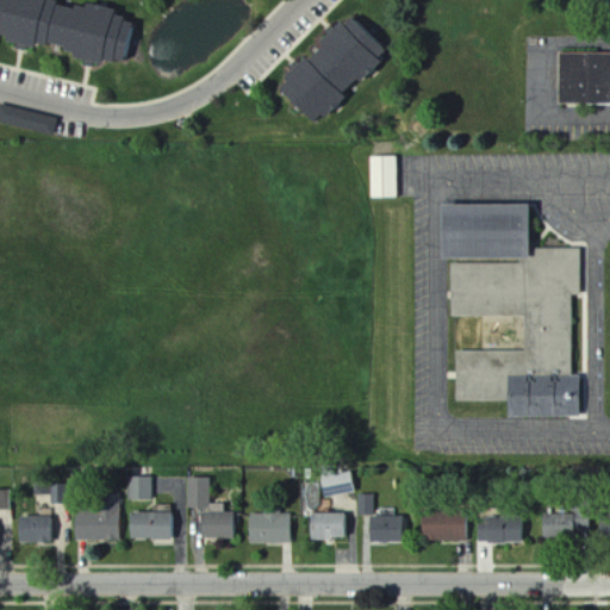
[(132,67),(142,51),(147,27),(129,18),(126,17),(128,11),(99,5),(95,11),(70,6),(60,0),(7,0),(1,32),(25,45),(24,51),(31,54),(36,45),(76,54),(93,63),(103,61),(132,67)]
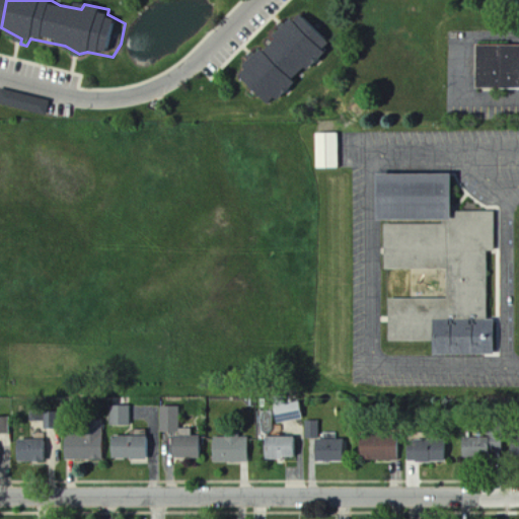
[(328,44),(299,14),(284,29),(289,34),(248,75),(280,106),(323,63),(316,56),(328,44)]
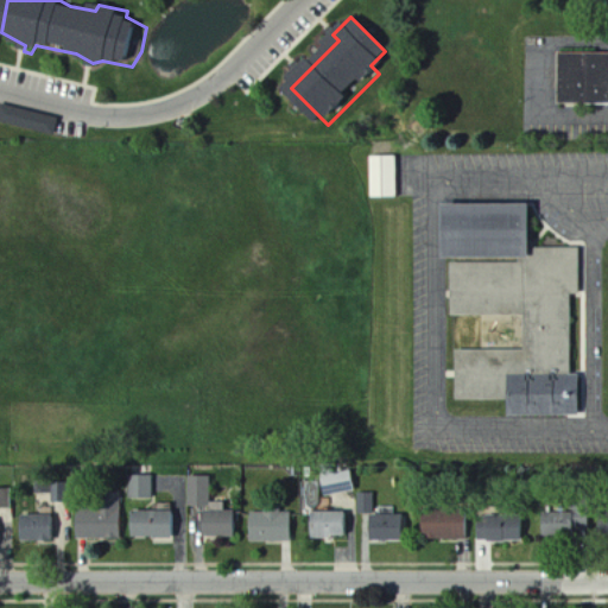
[(607,105),(607,54),(556,54),(556,106),(607,105)]
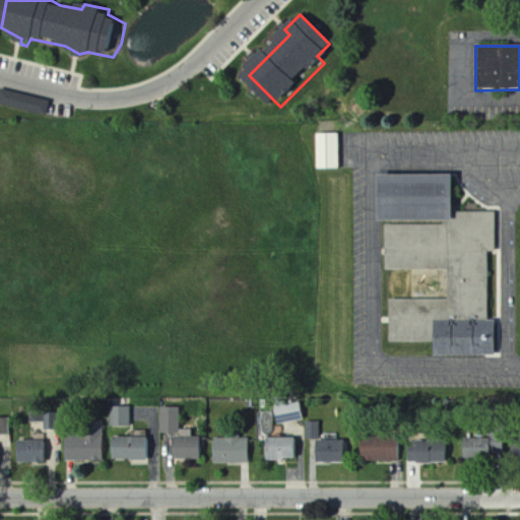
[(52,115),(54,100),(3,92),(1,108),(52,115)]
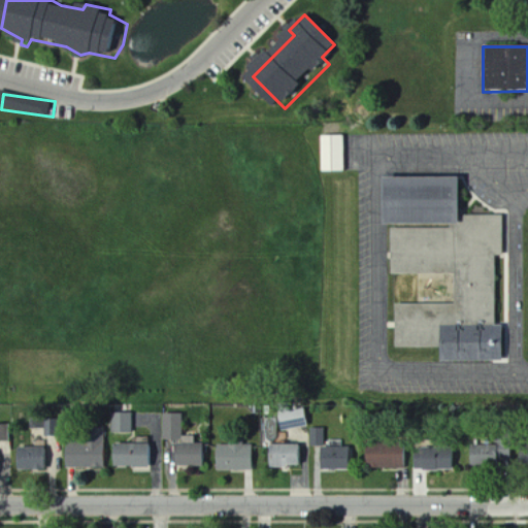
[(342,135),(320,136),(321,171),(343,171),(342,135)]
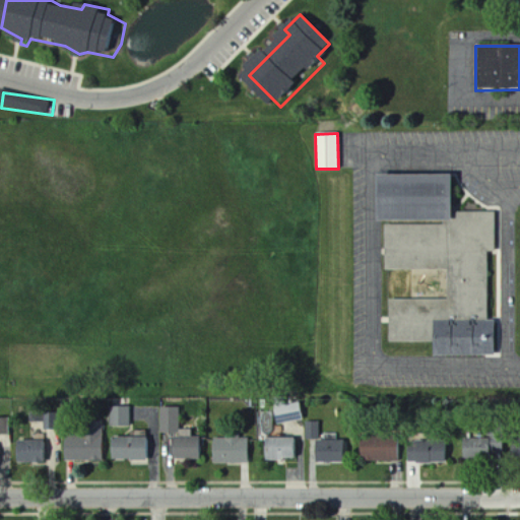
[(373,220),(447,219),(448,319),(432,319),(433,356),(494,355),(493,320),(488,320),(486,252),(495,252),(495,211),(459,211),(459,218),(448,218),(448,174),(373,174),(373,220)]
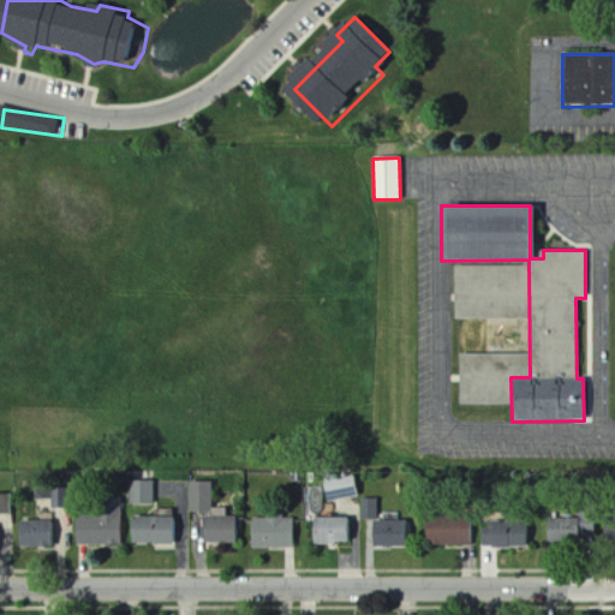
[(327,501),(357,497),(356,477),(324,479),(327,501)]
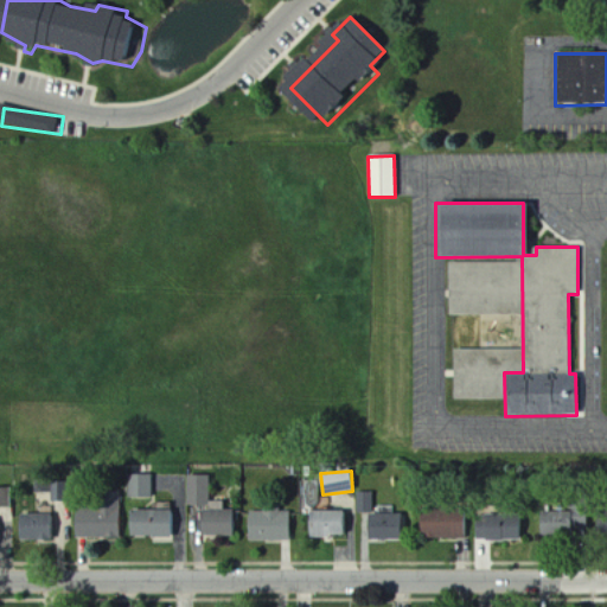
[(153,498),(153,475),(128,474),(128,498),(153,498)]
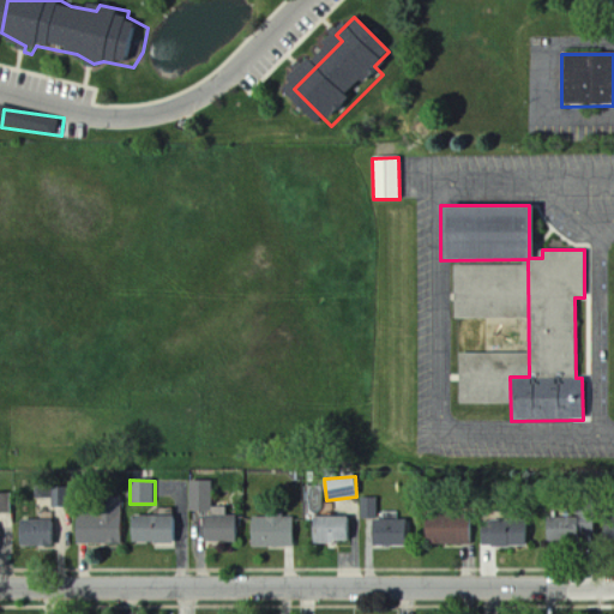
[(190,513),(204,513),(204,542),(238,542),(238,516),(226,516),(226,507),(212,507),(212,481),(188,481),(190,513)]
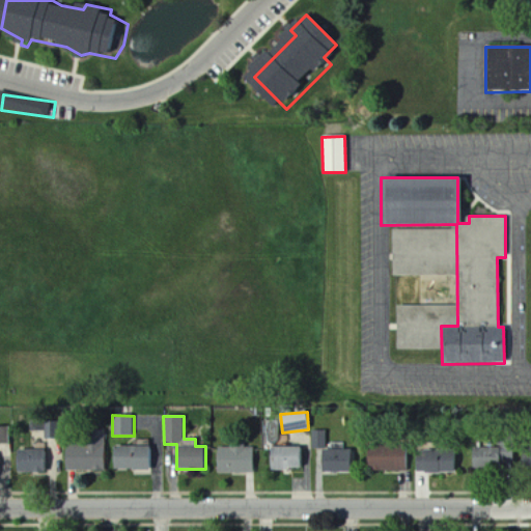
[(0,445),(14,446),(14,428),(0,427),(0,445)]
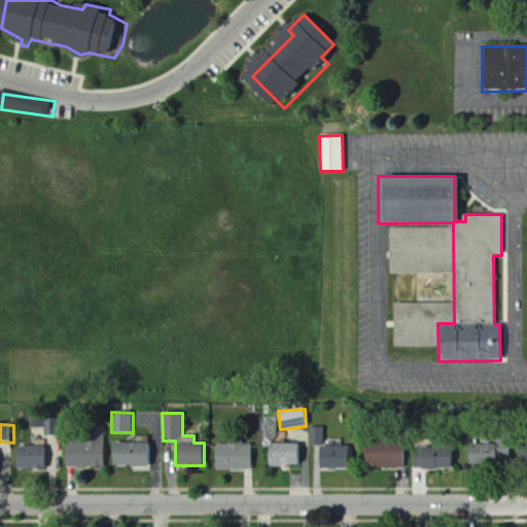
[(325,427),(311,428),(311,446),(325,446),(325,427)]
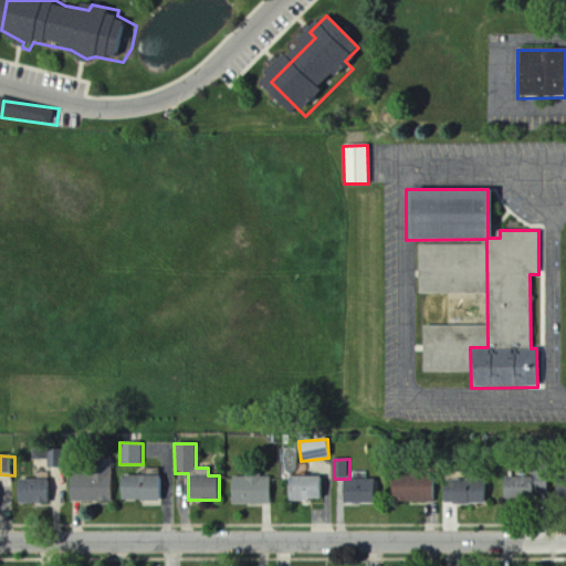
[(113,502),(112,473),(70,474),(70,502),(113,502)]
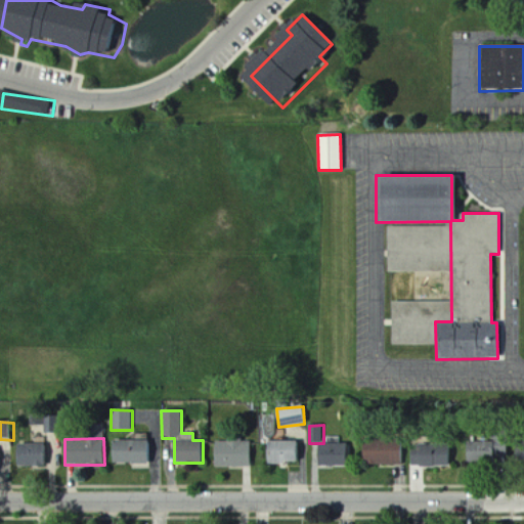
[(399,465),(399,440),(361,441),(362,465),(399,465)]
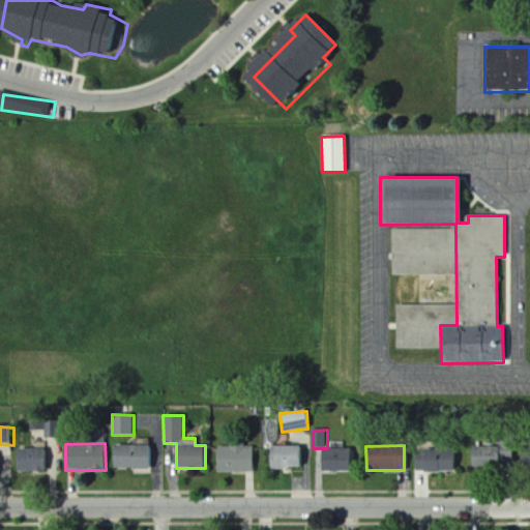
[(113,469),(154,469),(154,446),(113,446),(113,469)]
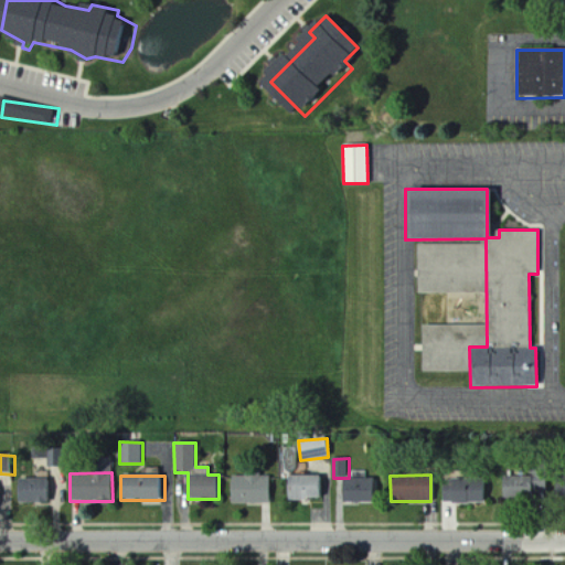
[(272,503),(270,476),(232,477),(232,504),(272,503)]
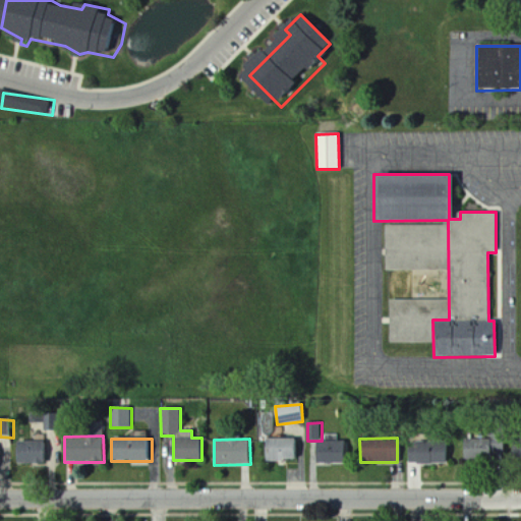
[(297,460),(297,440),(266,439),(265,460),(297,460)]
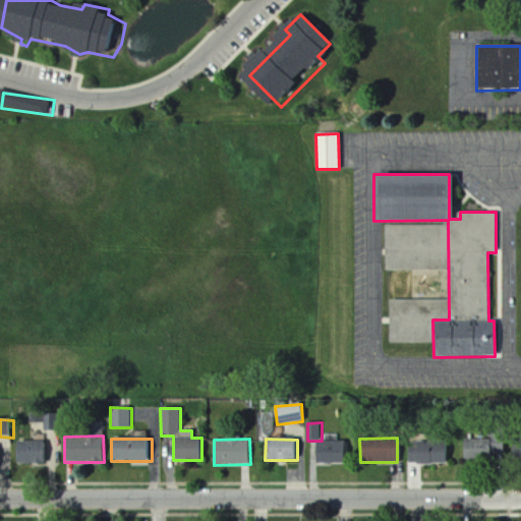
[(461,441),(461,459),(501,458),(500,440),(461,441)]
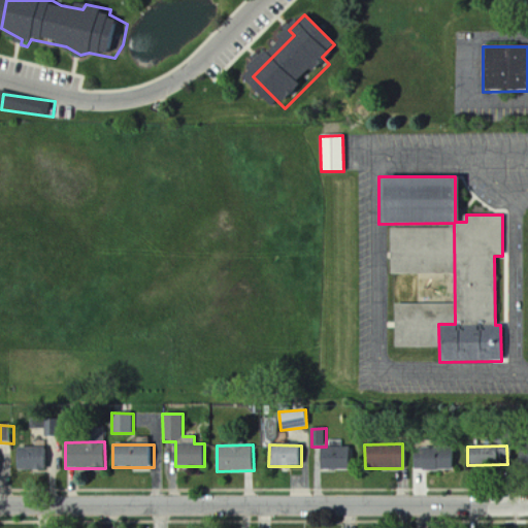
[(15,469),(48,470),(48,448),(15,448),(15,469)]
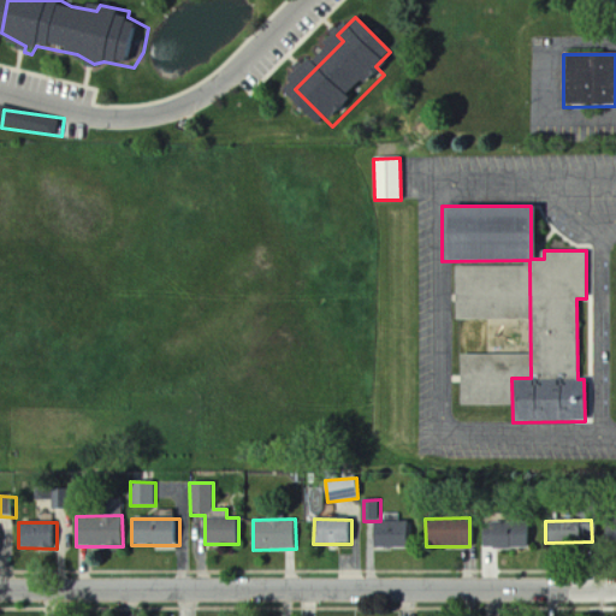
[(374,522),(374,548),(414,549),(414,522),(374,522)]
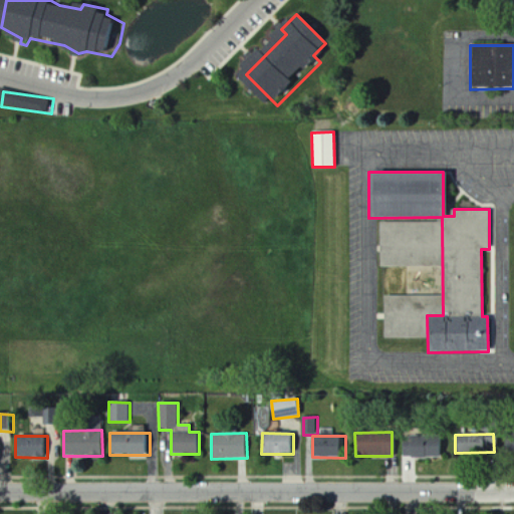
[(442,436),(402,437),(403,459),(443,458),(442,436)]
